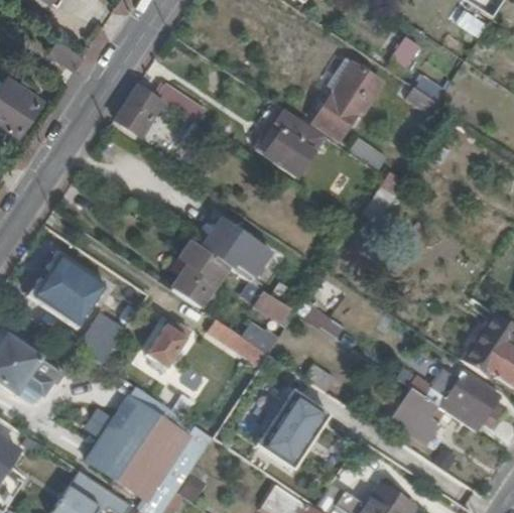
[(466,0),(492,17),(504,0),(466,0)]
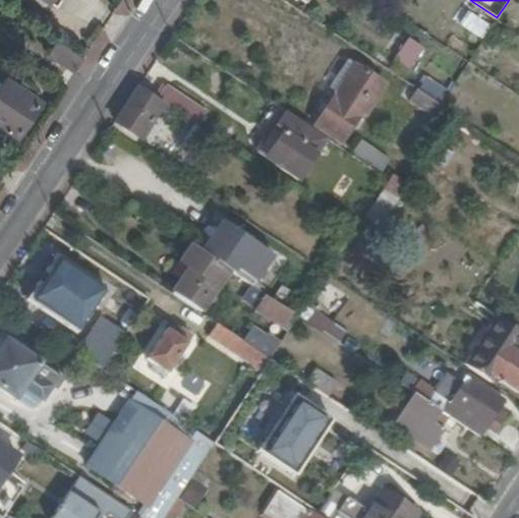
[(492,26),(480,18),(458,53),(468,60),(492,26)]
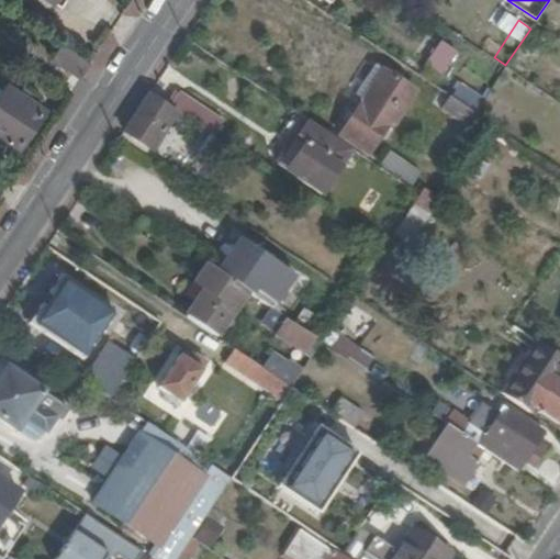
[(440,73),(456,51),(441,41),(426,63),(440,73)]
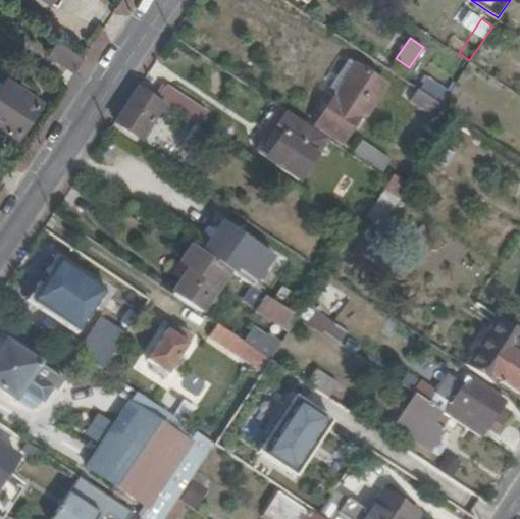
[(56,39),(48,52),(74,70),(83,57),(56,39)]
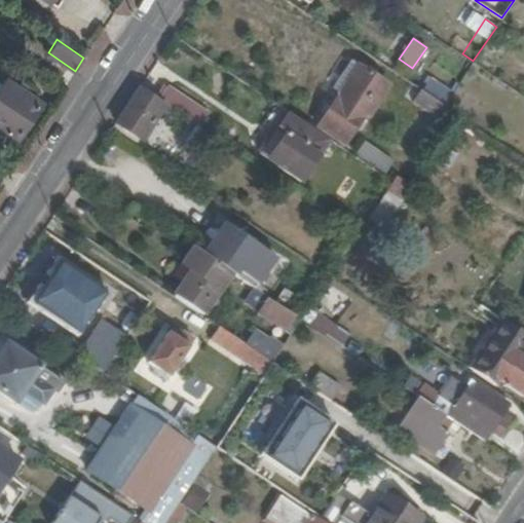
[(368,114),(388,84),(357,64),(317,123),(344,142),(365,112),(368,114)]
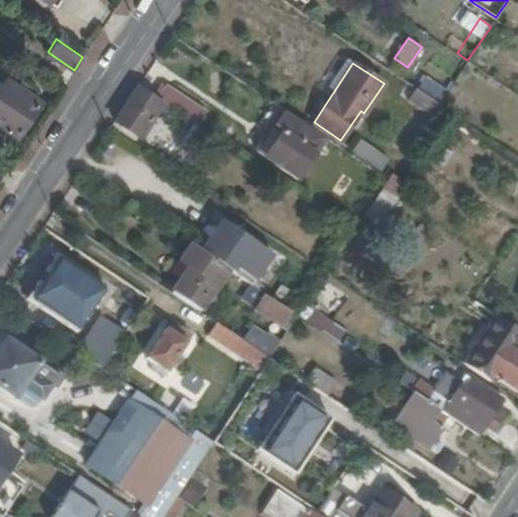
[(0,123),(16,134),(39,101),(5,78),(0,84),(0,123)]
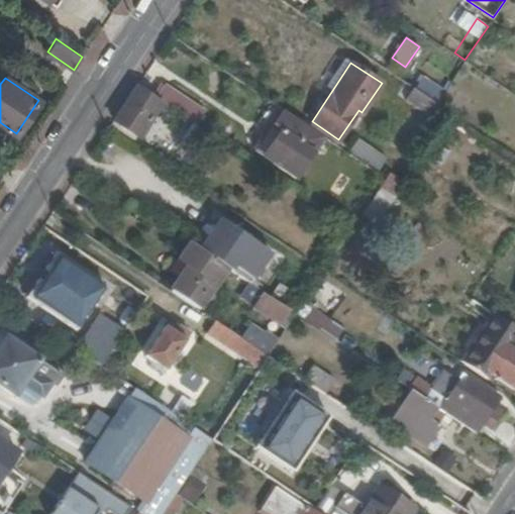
[(163,81),(155,94),(177,109),(194,121),(202,108),(163,81)]
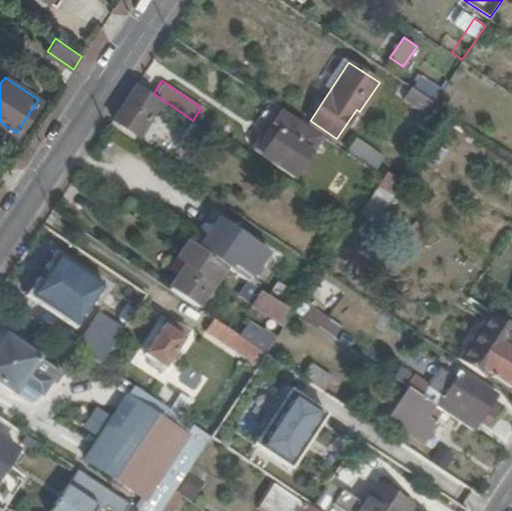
[(141,84),(137,81),(112,117),(138,135),(161,100),(140,86),(141,84)]
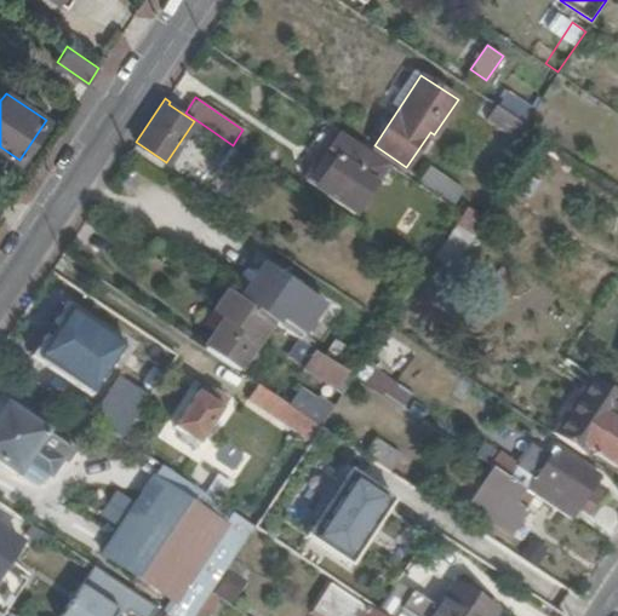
[(498,104),(499,105),(521,120),(525,122),(528,115),(502,98),(498,104)]
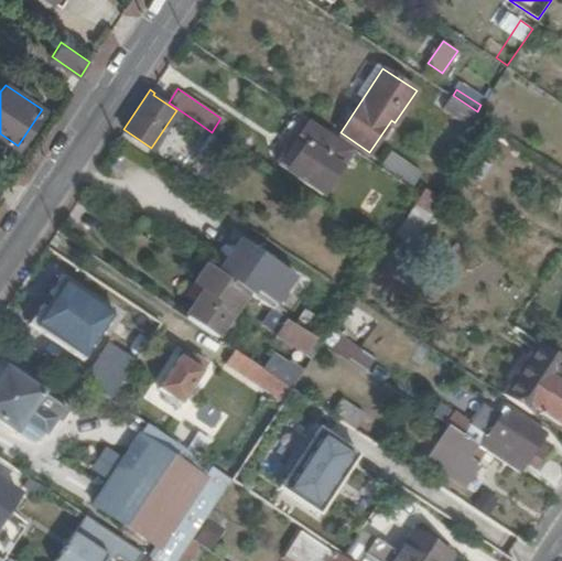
[(474,109),(454,96),(444,111),(464,123),(474,109)]
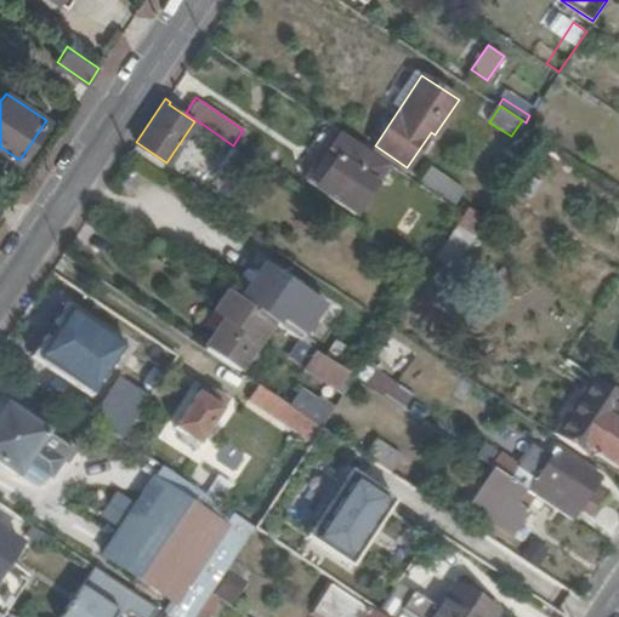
[(387,167),(338,133),(311,173),(359,207),(387,167)]
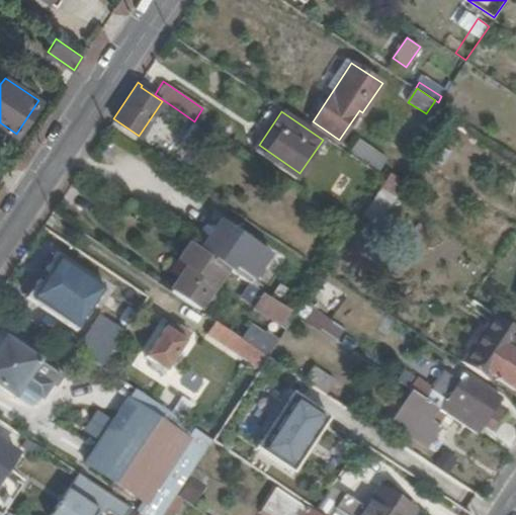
[(361,138),(350,154),(379,173),(390,158),(361,138)]
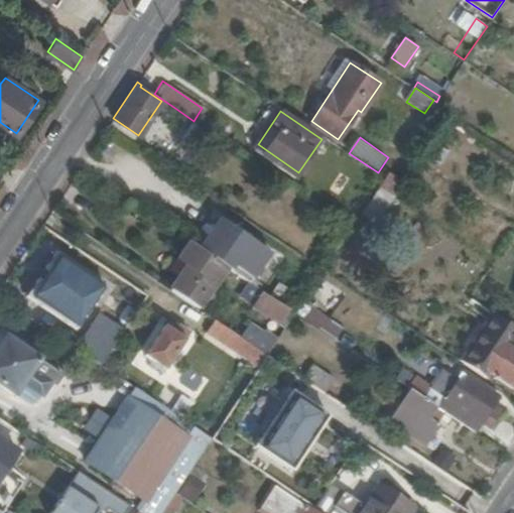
[(390,171),(386,178),(380,186),(395,197),(405,181),(390,171)]
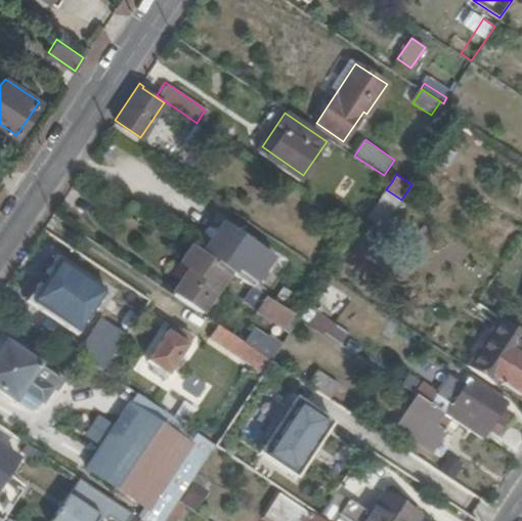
[(386,189),(379,201),(368,216),(384,227),(401,200),(386,189)]
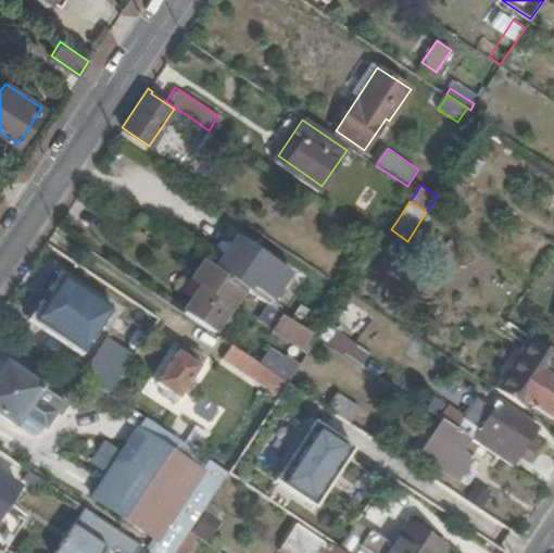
[(238,235),(216,267),(244,286),(259,296),(272,305),(293,272),(268,255),(264,262),(251,253),(255,247),(238,235)]
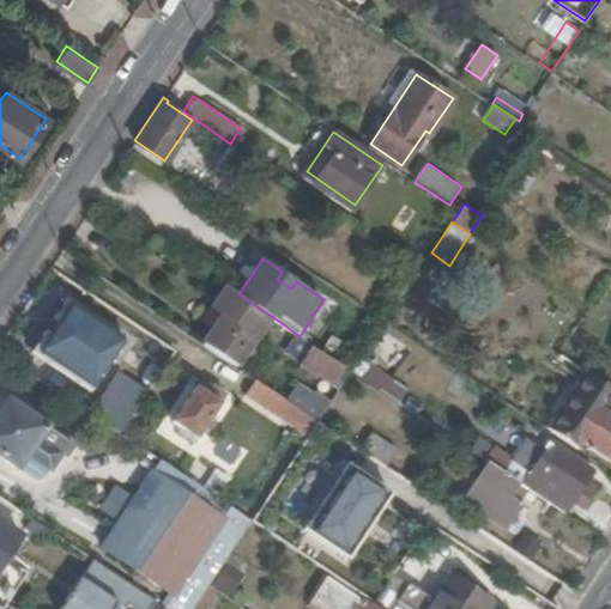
[(282,272),(277,279),(291,288),(296,281),(282,272)]
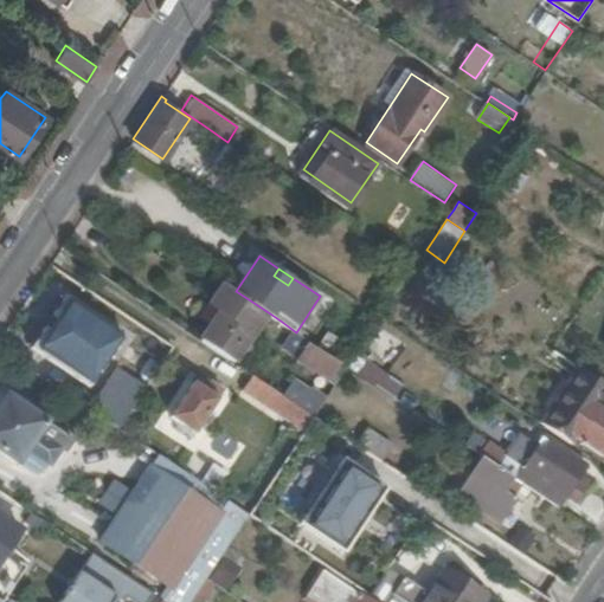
[(224,308),(235,315),(213,347),(235,361),(267,311),(236,291),(225,283),(213,301),(224,308)]
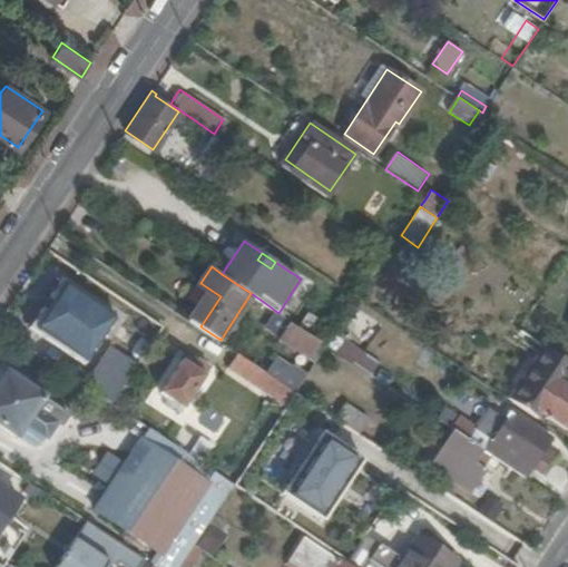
[(75,358),(110,306),(79,284),(43,336),(75,358)]
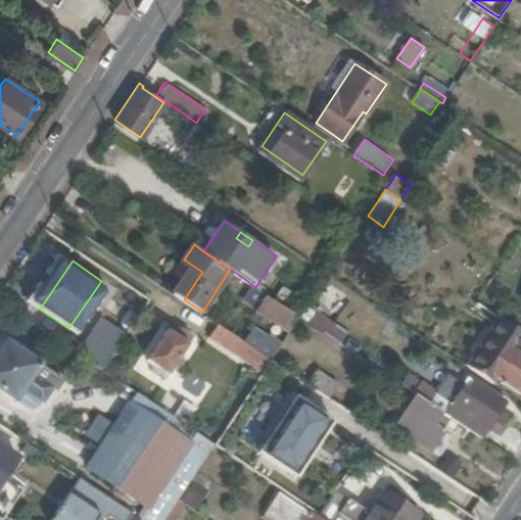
[(261,305),(257,309),(290,332),(300,317),(255,287),(243,278),(236,288),(261,305)]
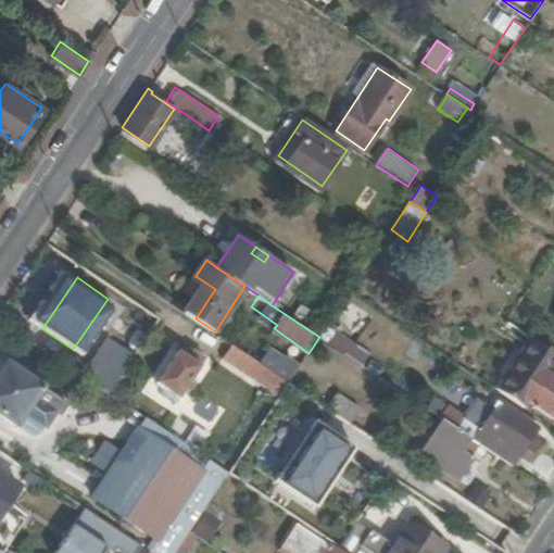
[(337,329),(328,344),(364,363),(372,349),(337,329)]
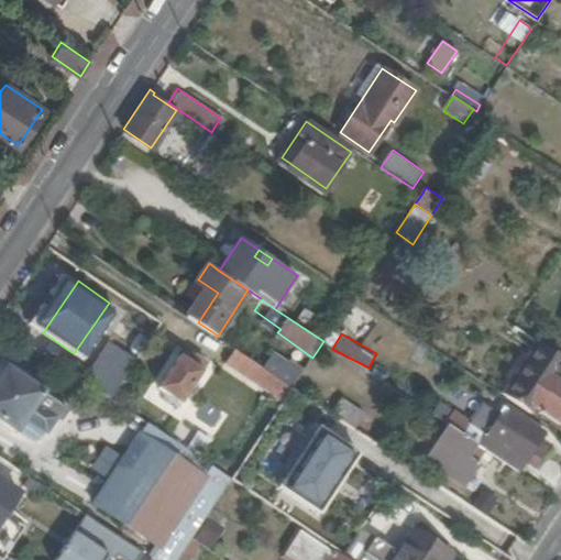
[(552,350),(540,341),(505,395),(517,403),(552,350)]
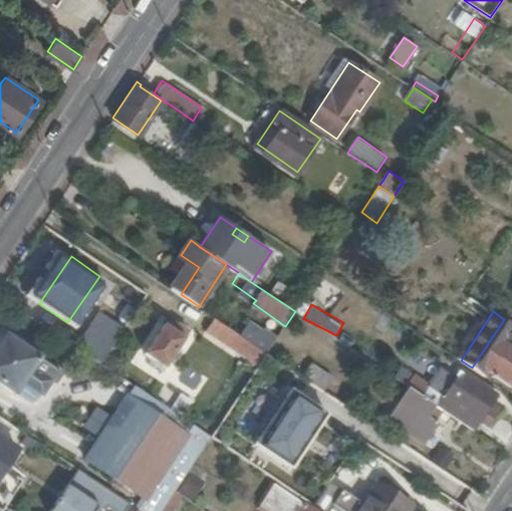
[(215,317),(207,330),(240,353),(249,340),(247,339),(215,317)]
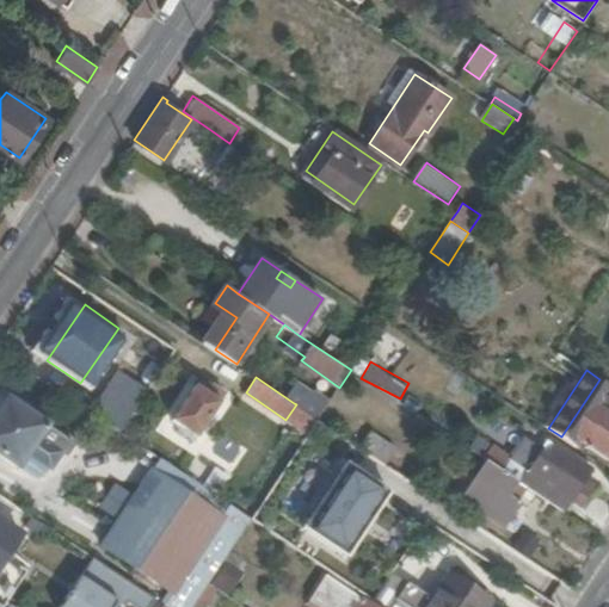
[(608,385),(600,379),(561,437),(582,450),(586,444),(608,458),(608,409),(608,385)]
